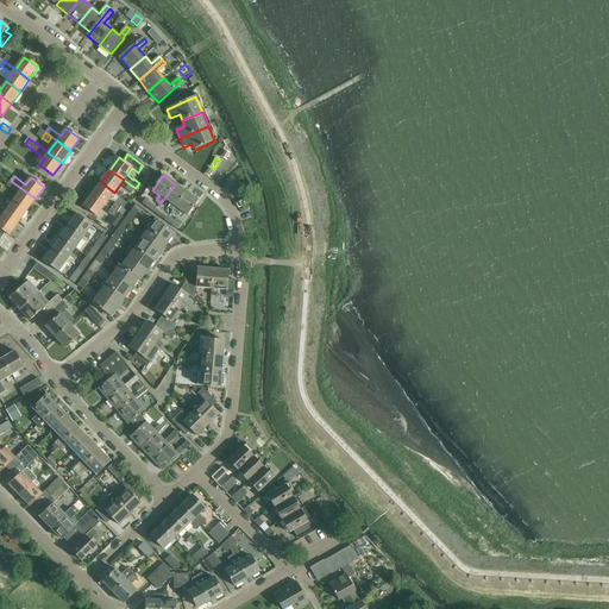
[(13,201),(27,212),(36,199),(11,181),(7,186),(18,194),(13,201)]
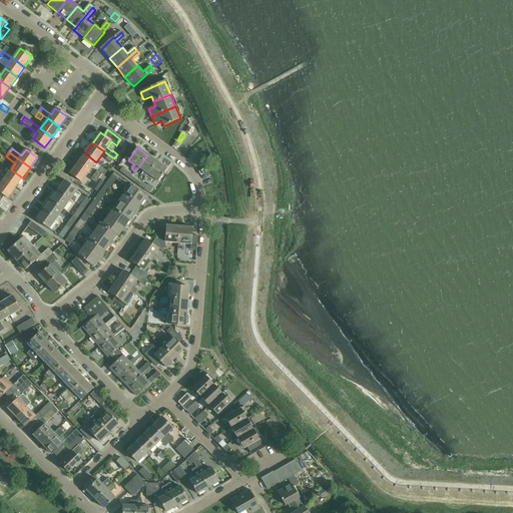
[(96,162),(85,153),(77,163),(89,172),(96,162)]
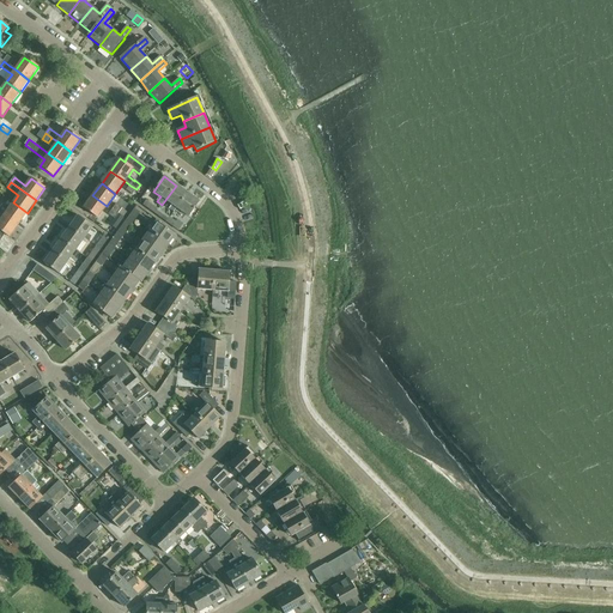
[(175,212),(177,208),(188,194),(176,186),(165,200),(173,205),(170,208),(175,212)]
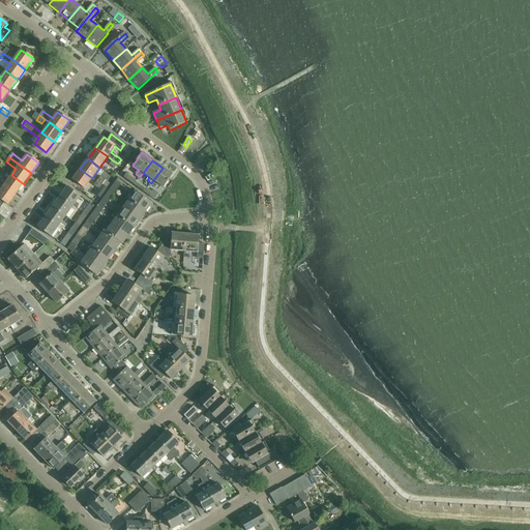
[(163,168),(153,180),(164,187),(173,175),(163,168)]
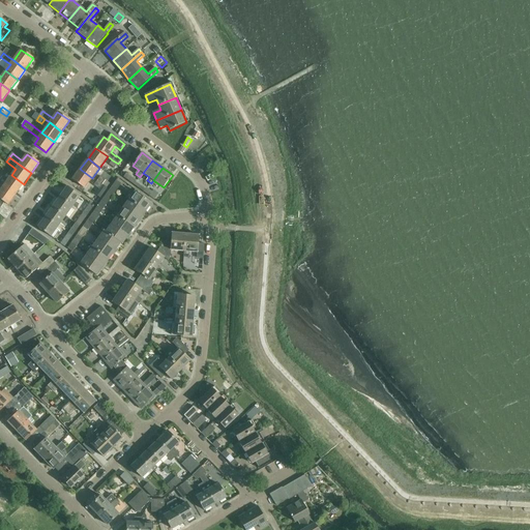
[(92,178),(80,169),(72,180),(84,188),(92,178)]
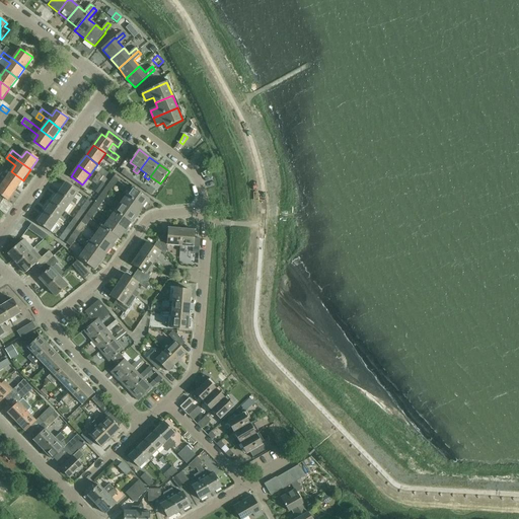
[(131,181),(134,177),(124,170),(121,174),(131,181)]
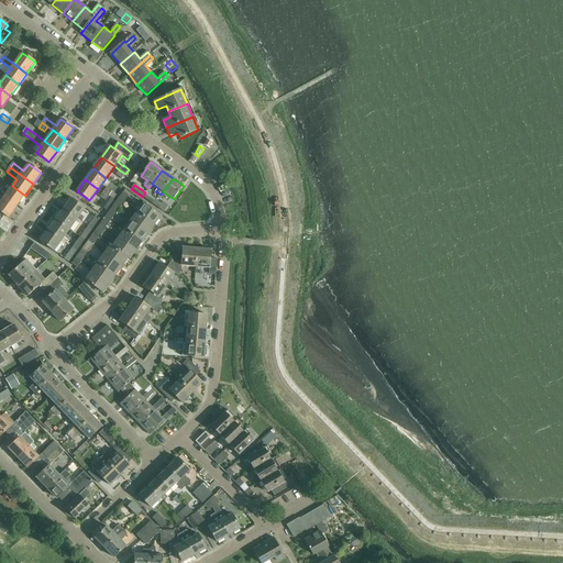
[(17,207),(25,196),(12,186),(3,198),(17,207)]
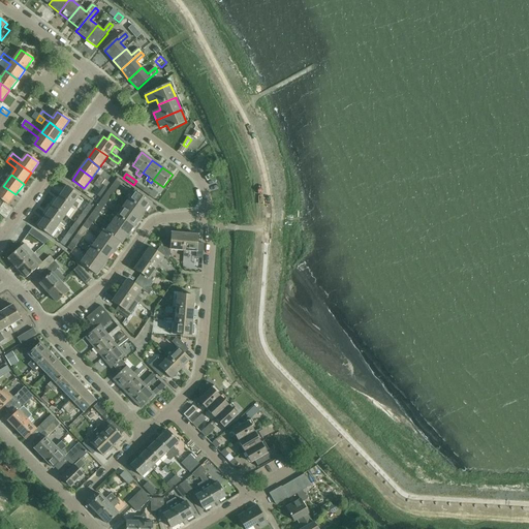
[(97,181),(102,185),(105,180),(100,177),(97,181)]
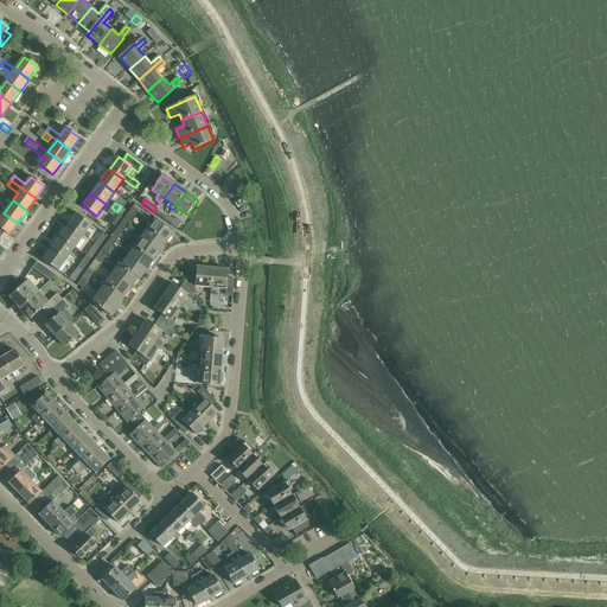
[(134,217),(139,210),(134,206),(128,213),(134,217)]
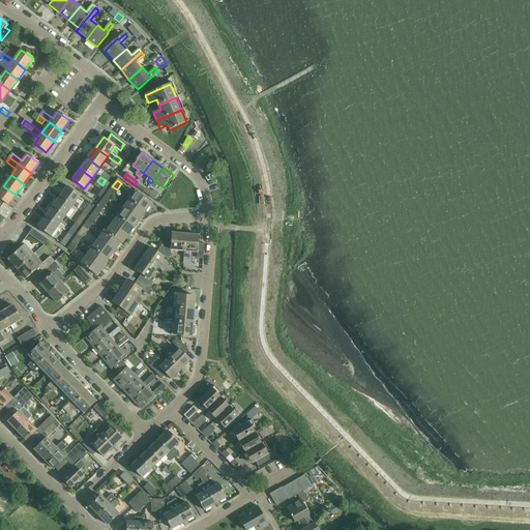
[(137,181),(134,185),(144,193),(147,188),(137,181)]
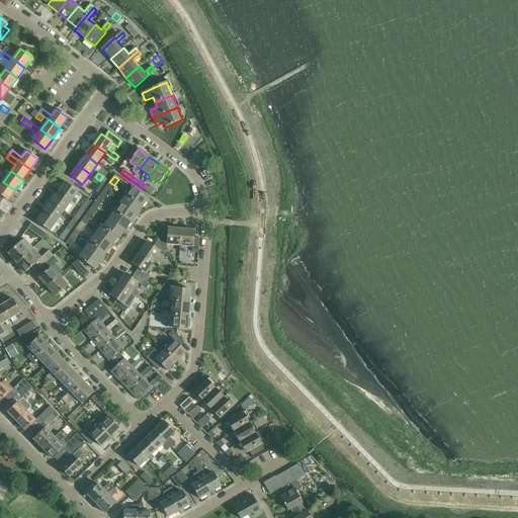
[(3,182),(0,179),(0,202),(1,203),(4,198),(8,200),(15,190),(3,182)]
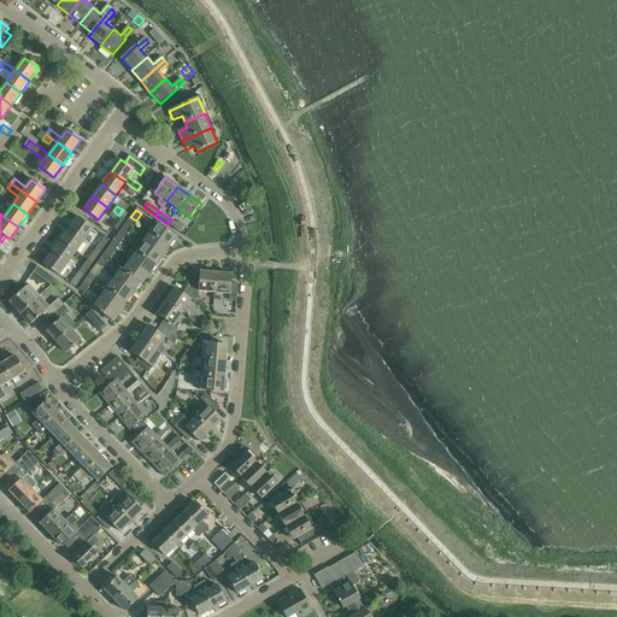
[(70,229),(89,244),(92,240),(87,238),(94,228),(78,217),(70,229)]
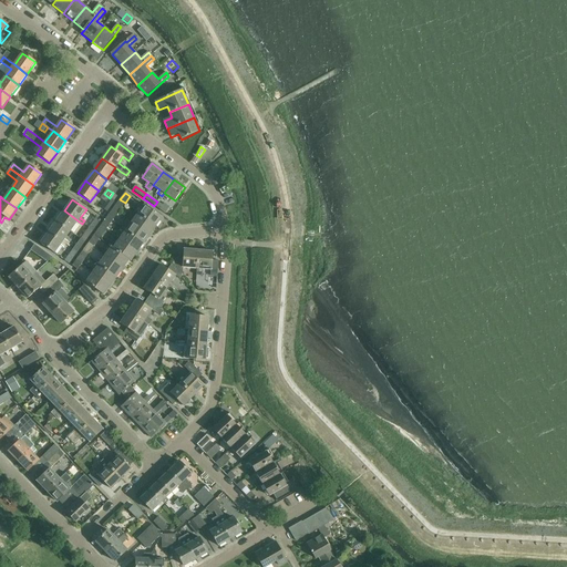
[(119,202),(114,208),(119,212),(124,205),(119,202)]
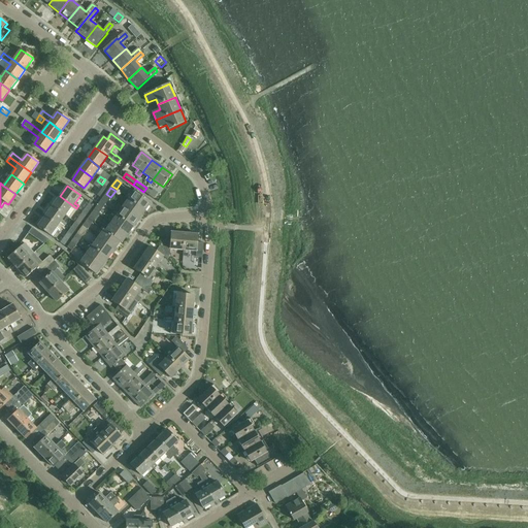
[(146,188),(143,192),(154,199),(157,196),(146,188)]
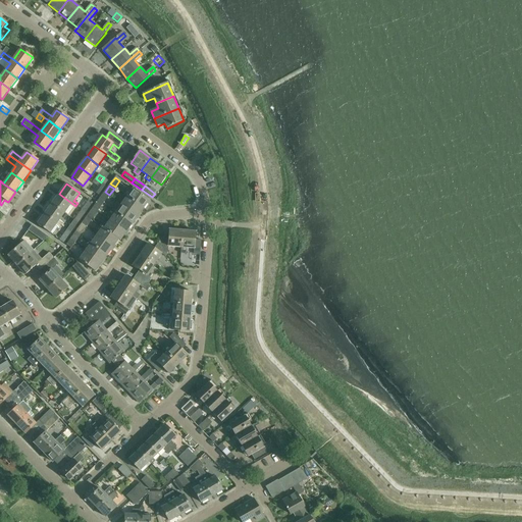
[(127,190),(124,195),(127,196),(144,208),(149,200),(133,188),(131,192),(127,190)]
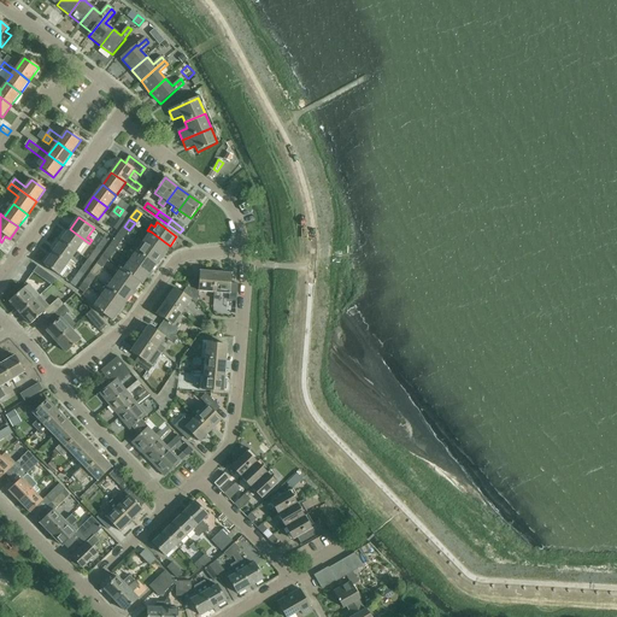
[(129,230),(124,227),(119,233),(124,238),(129,230)]
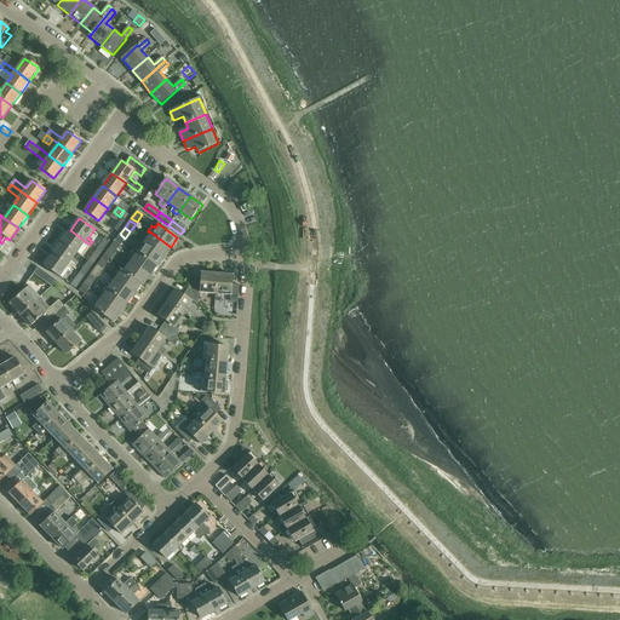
[(62,242),(76,253),(82,245),(87,248),(90,245),(70,230),(62,242)]
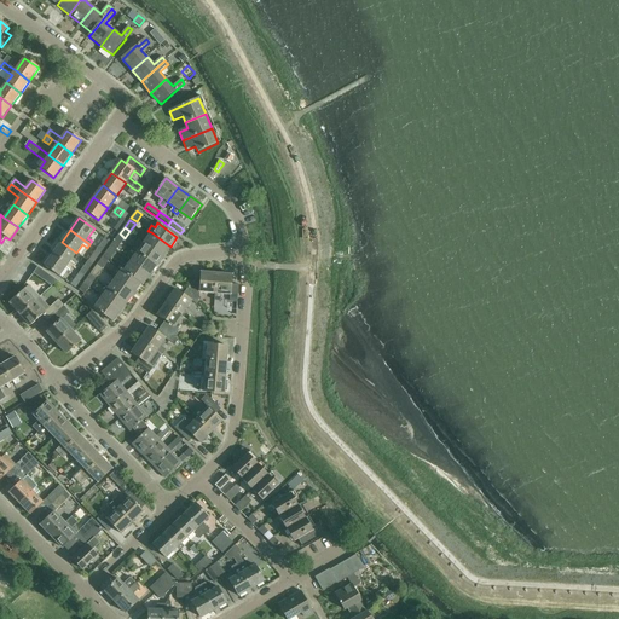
[(163,256),(171,247),(151,232),(144,242),(163,256)]
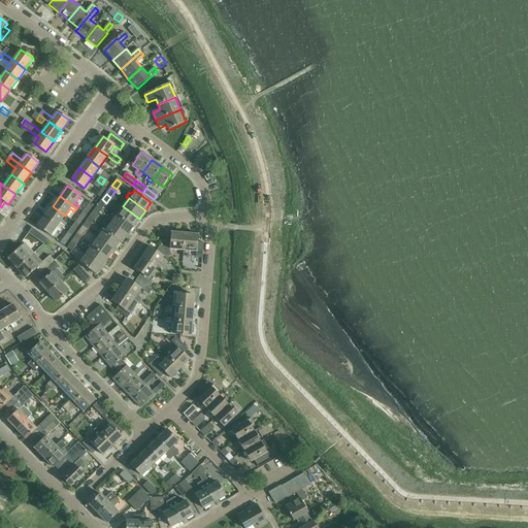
[(83,213),(87,216),(94,205),(90,203),(83,213)]
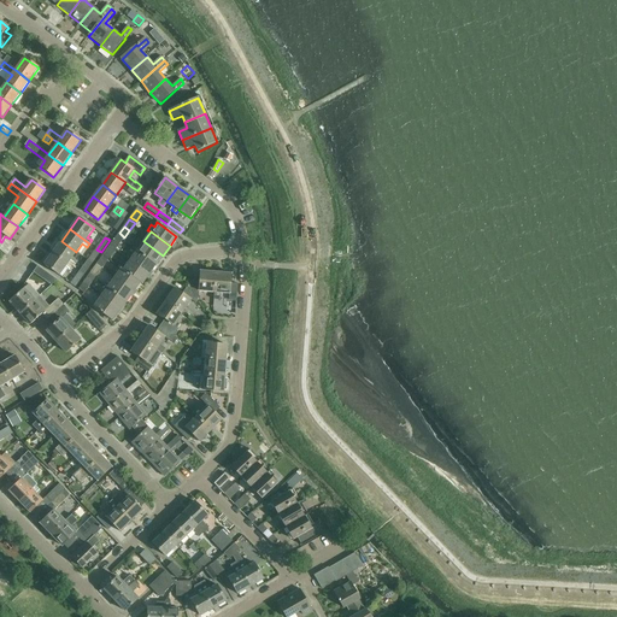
[(116,238),(111,245),(116,250),(121,242),(116,238)]
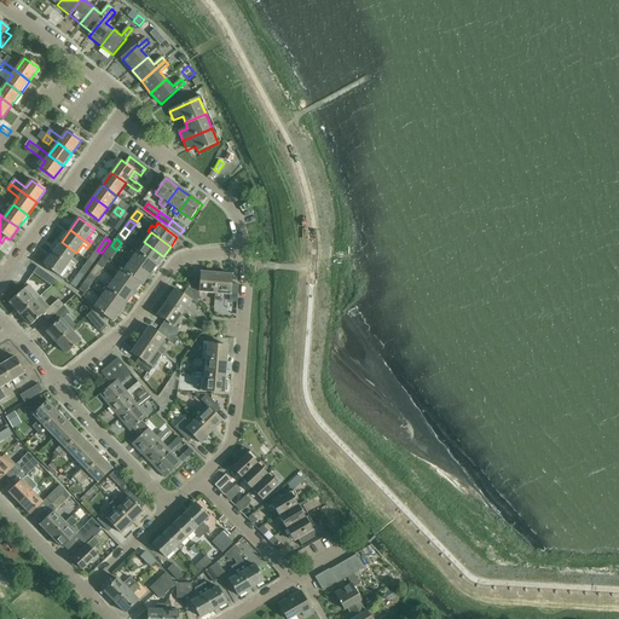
[(70,261),(76,253),(62,242),(53,254),(73,267),(74,265),(70,261)]
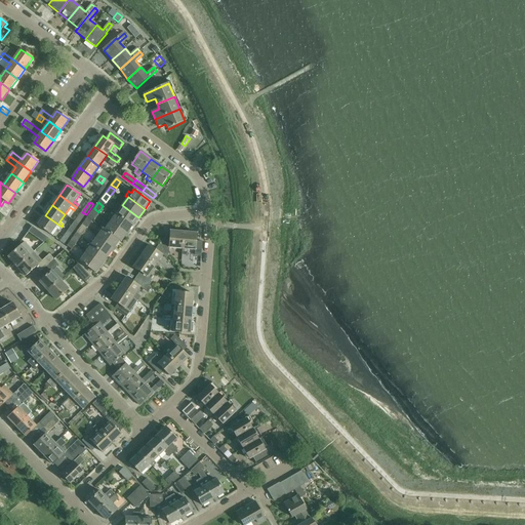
[(138,217),(122,205),(119,210),(117,209),(115,212),(133,226),(138,217)]
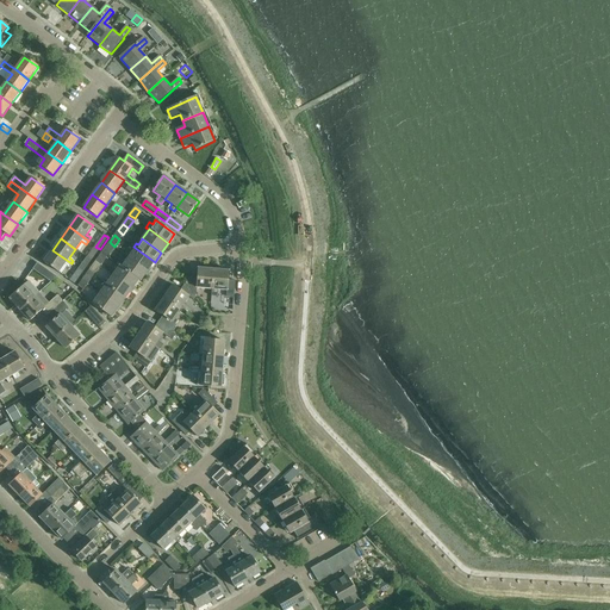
[(114,247),(110,242),(104,249),(110,253),(114,247)]
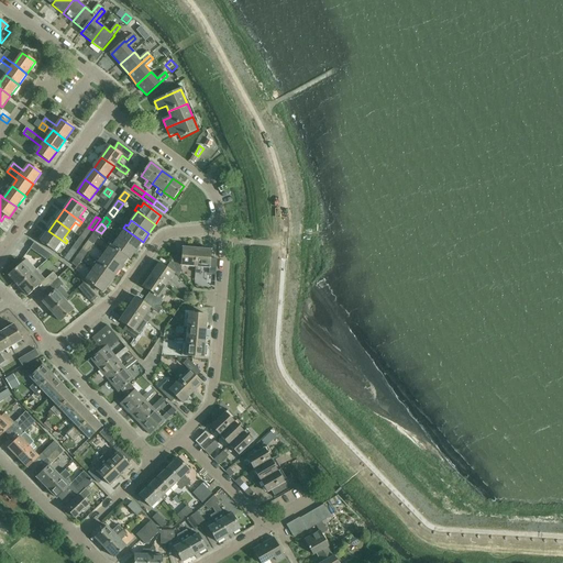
[(0,232),(8,240),(12,234),(2,227),(0,229),(0,232)]
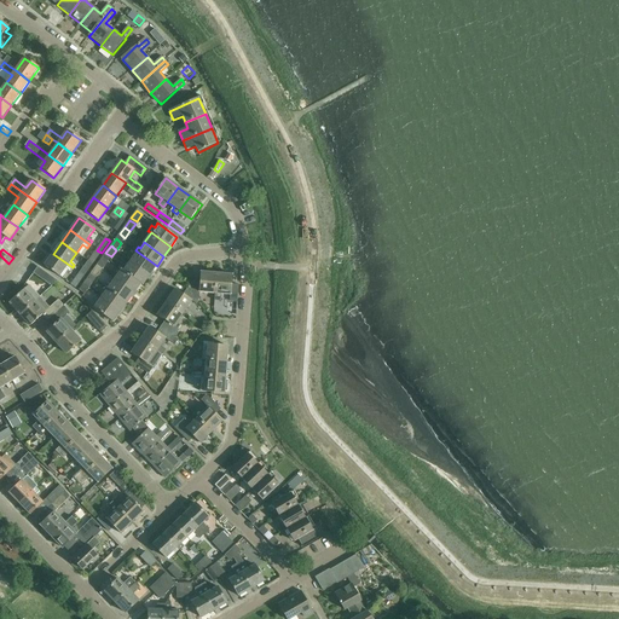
[(88,261),(93,265),(102,253),(97,250),(88,261)]
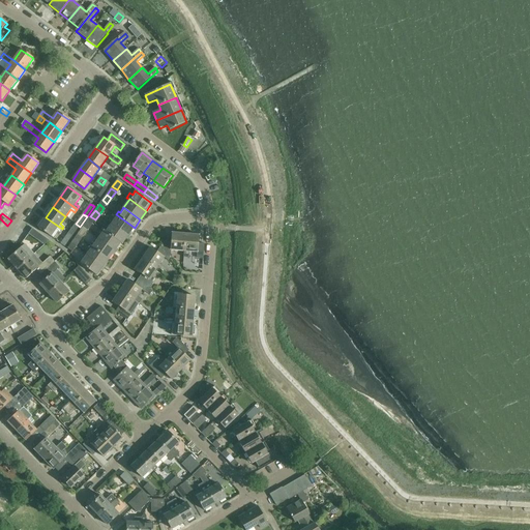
[(112,224),(128,236),(135,228),(116,214),(113,217),(115,218),(112,224)]
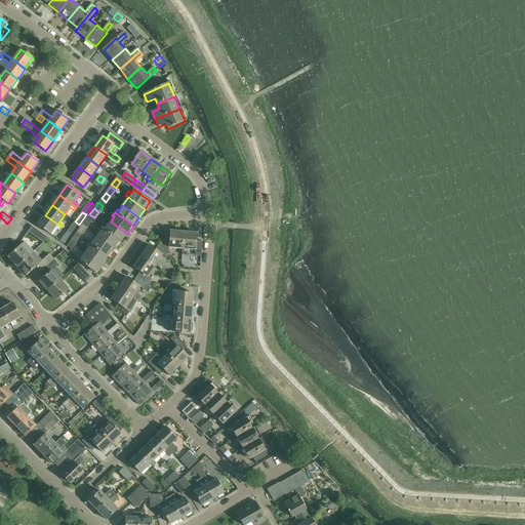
[(62,227),(45,215),(37,226),(50,235),(55,227),(59,230),(62,227)]
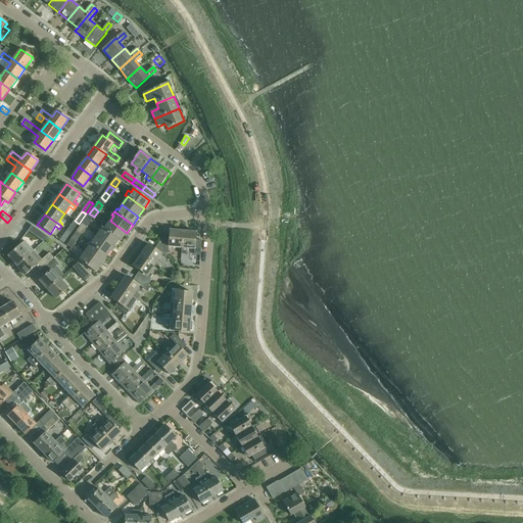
[(87,218),(83,224),(87,227),(91,221),(87,218)]
